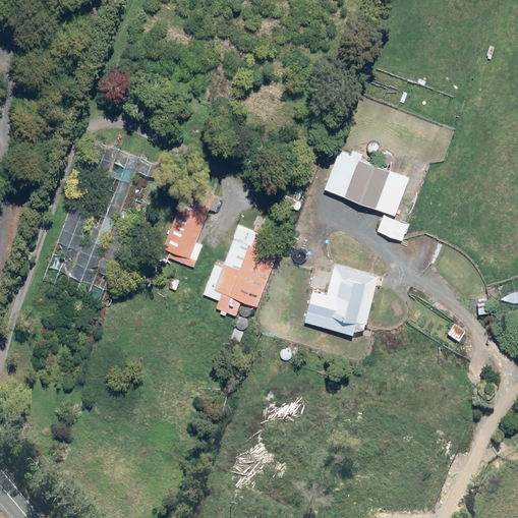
[(337,150),(323,187),(376,209),(391,171),(337,150)]
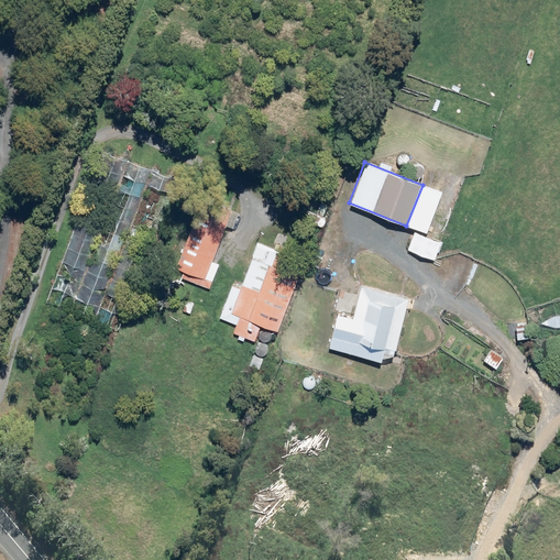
[(463,178),(439,168),(408,251),(434,261),(463,178)]
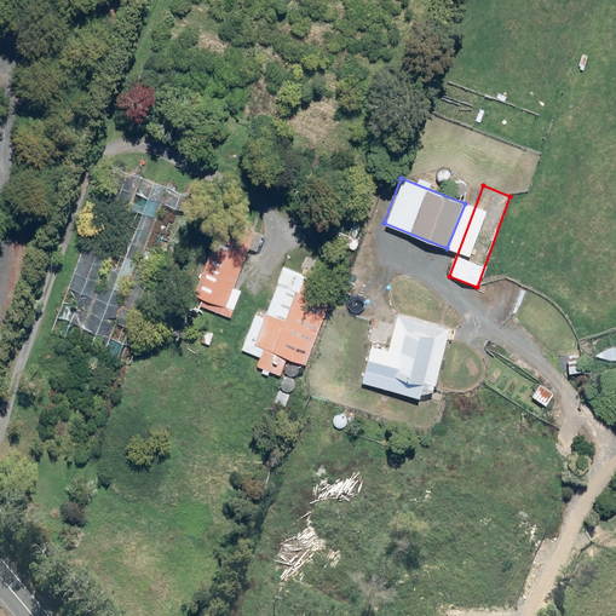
[(240,292),(232,289),(254,232),(224,220),(195,295),(202,299),(200,308),(229,318),(240,292)]
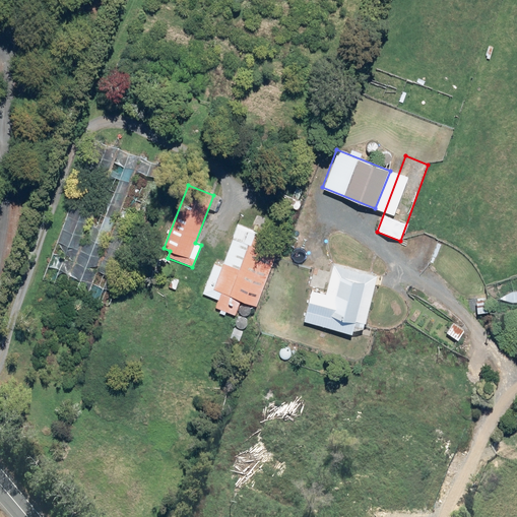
[(241,299),(256,305),(280,243),(256,234),(256,235),(238,228),(222,268),(214,265),(203,295),(218,301),(215,309),(235,316),(241,299)]
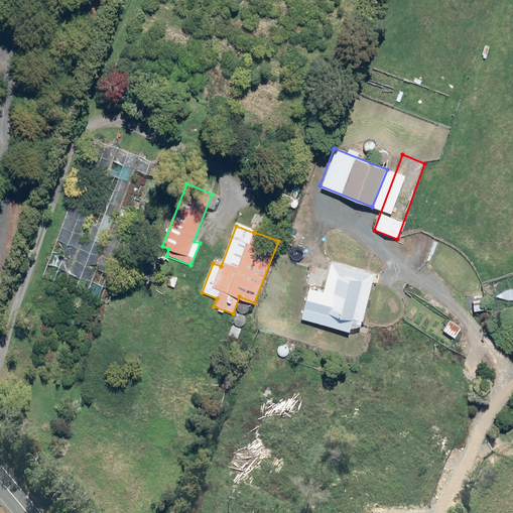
[(362,325),(374,275),(330,264),(323,292),(309,289),(302,319),(351,332),(354,323),(362,325)]
